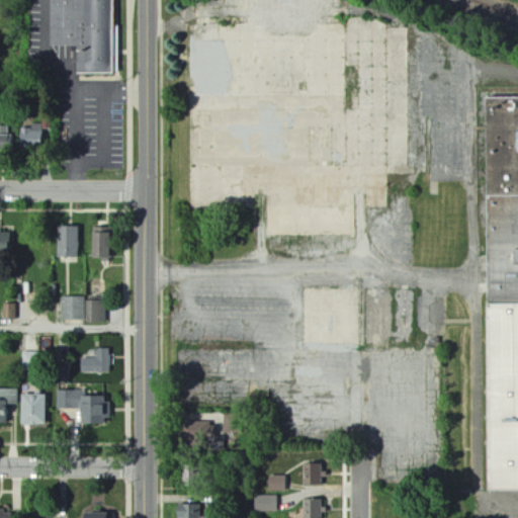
[(117,0),(117,75),(80,74),(80,48),(53,47),(53,0),(117,0)]
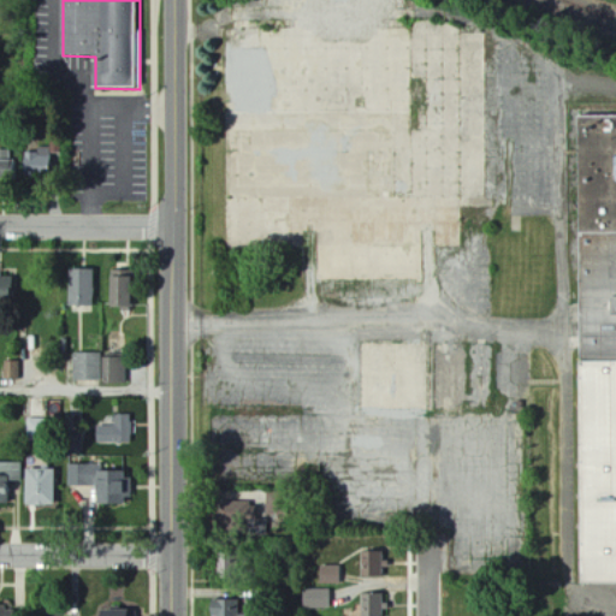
[(576,586),(615,586),(615,155),(596,157),(596,128),(592,125),(587,128),(574,105),(576,586)]
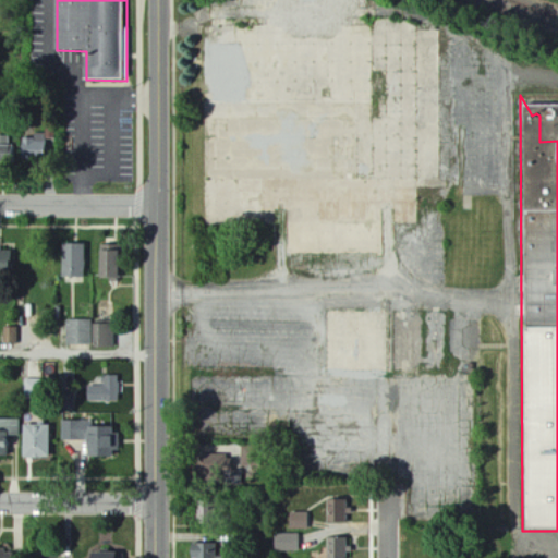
[(22,160),(48,160),(47,133),(37,133),(37,137),(22,138),(22,160)]
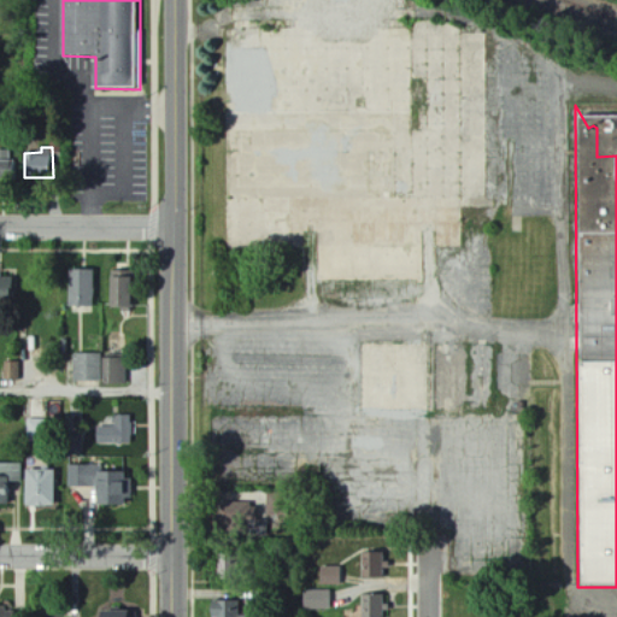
[(17,181),(0,181),(0,150),(12,150),(13,163),(17,163),(17,181)]
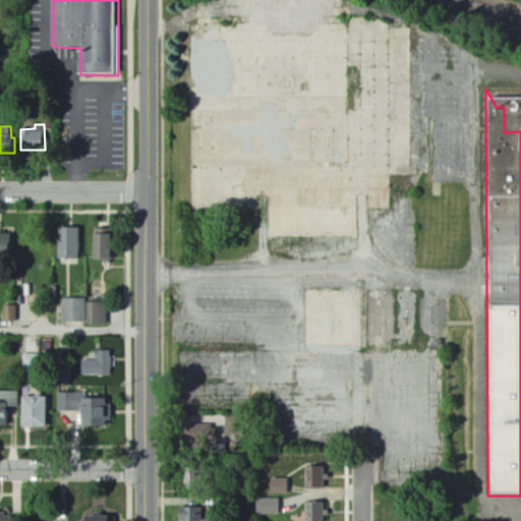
[(61,226),(80,226),(80,256),(61,256),(61,226)]
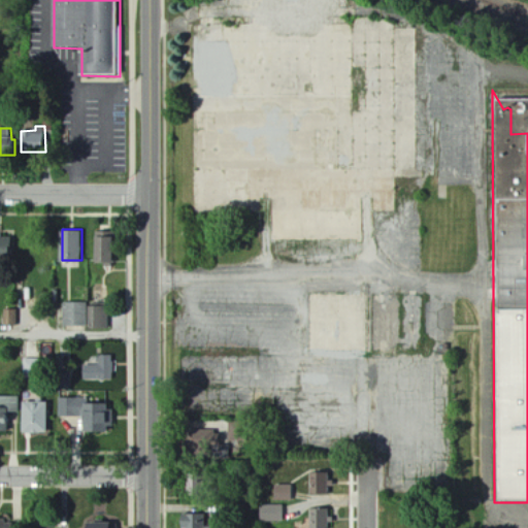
[(0,234),(13,234),(13,253),(0,253),(0,234)]
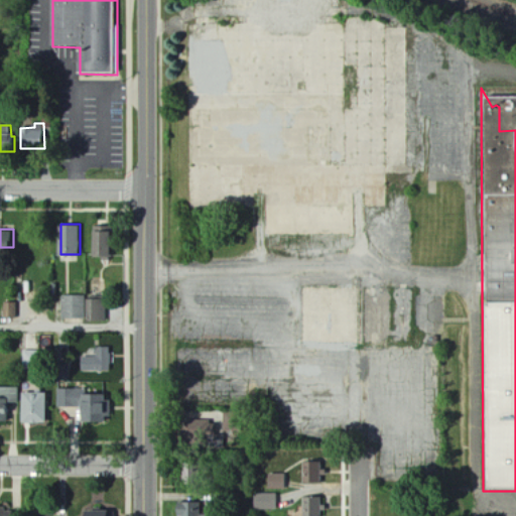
[(97,229),(96,254),(103,254),(103,259),(113,260),(114,229),(97,229)]
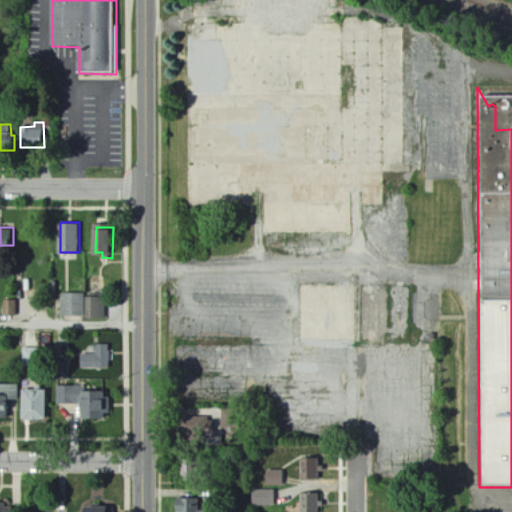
[(85,292),(86,314),(63,315),(63,292),(85,292)]
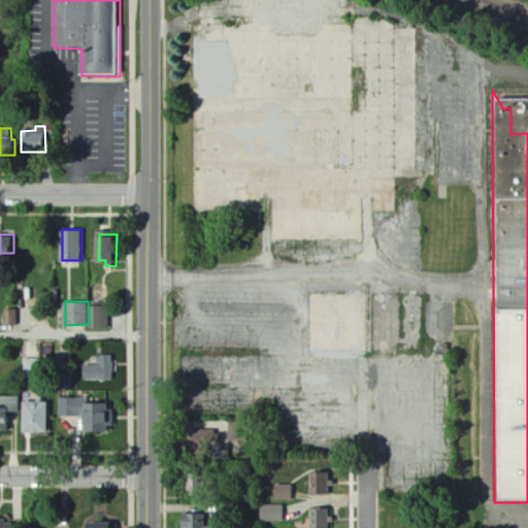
[(109,304),(109,327),(90,327),(90,304),(109,304)]
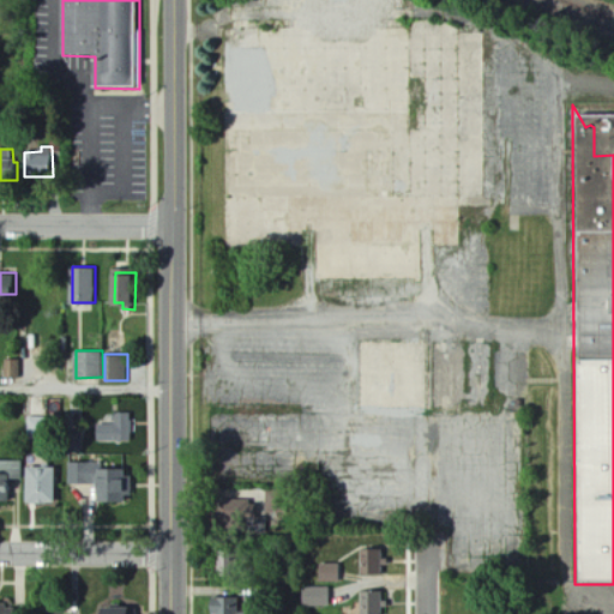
[(7,357),(22,357),(23,375),(7,377),(7,357)]
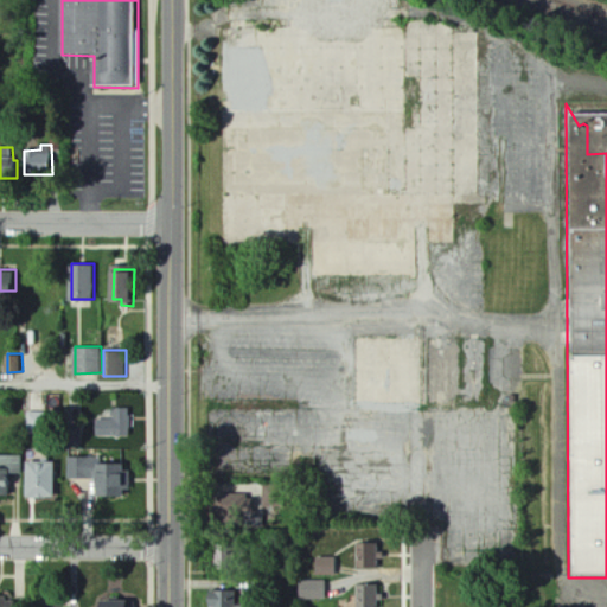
[(27,435),(61,435),(61,395),(48,395),(48,410),(29,410),(27,435)]
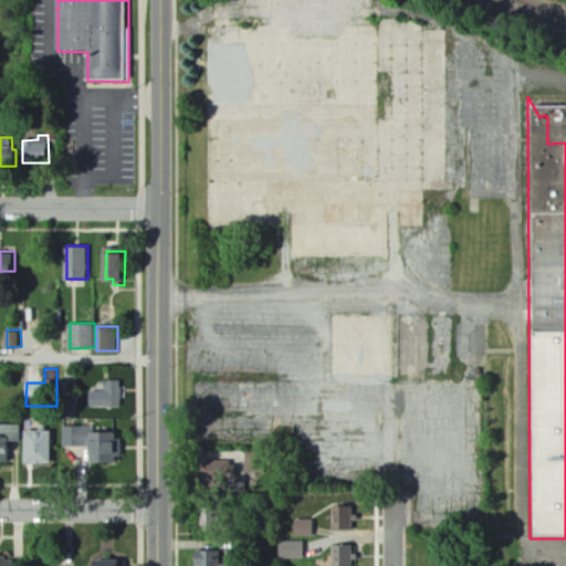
[(122,383),(122,408),(90,409),(88,391),(103,391),(103,383),(122,383)]
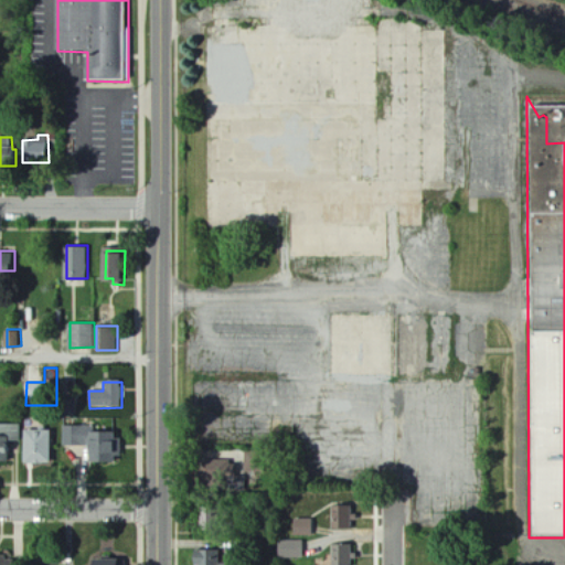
[(62,395),(77,395),(77,415),(62,415),(62,395)]
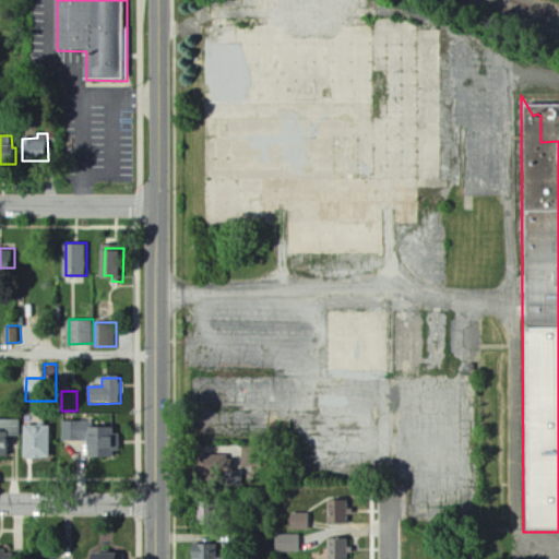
[(66,439),(93,439),(93,454),(116,454),(116,450),(123,450),(123,431),(115,431),(115,426),(93,426),(93,420),(66,420),(66,439)]
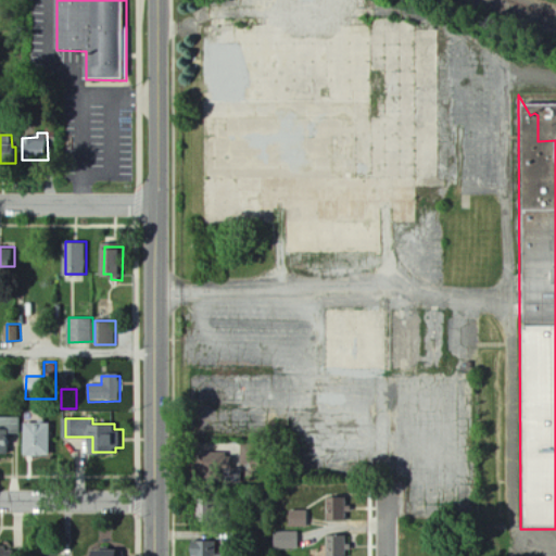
[(24,425),(23,457),(48,458),(49,425),(24,425)]
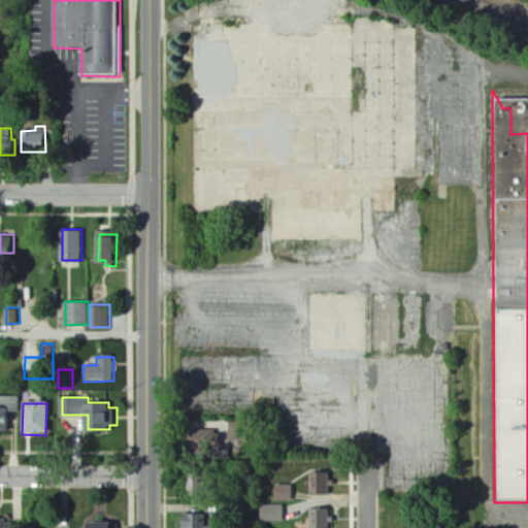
[(0,405),(10,405),(10,431),(0,431),(0,405)]
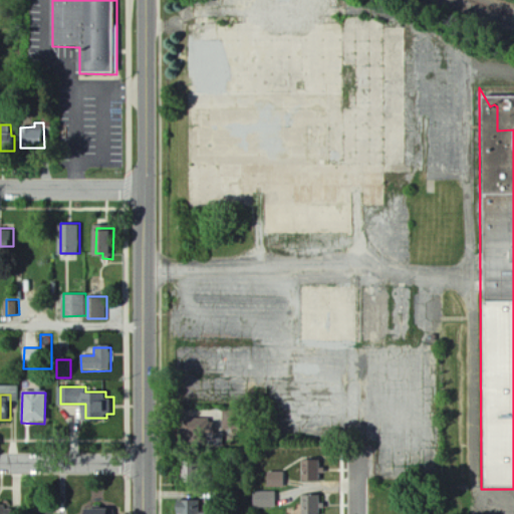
[(179,421),(179,445),(216,444),(216,420),(179,421)]
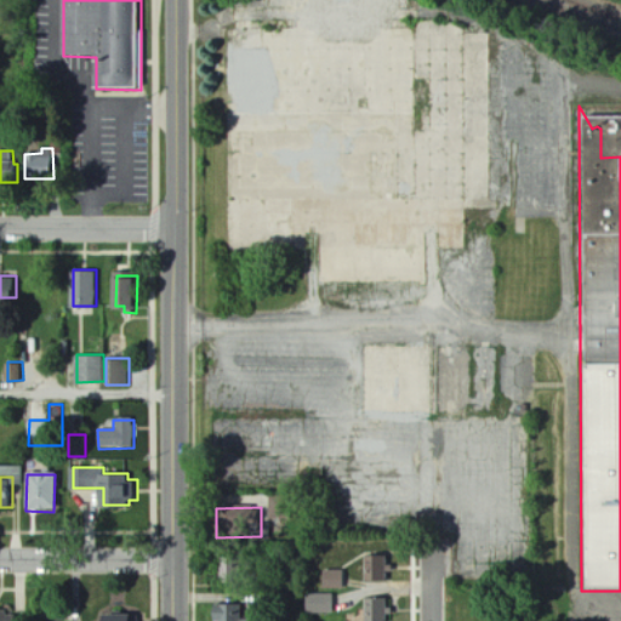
[(386,584),(386,558),(362,558),(363,584),(386,584)]
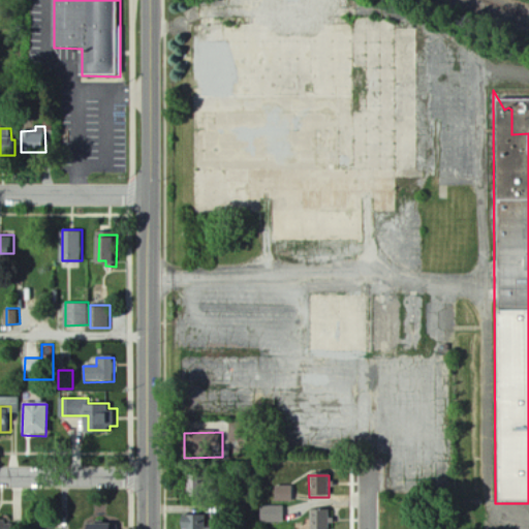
[(293,487),(275,487),(275,503),(293,502),(293,487)]
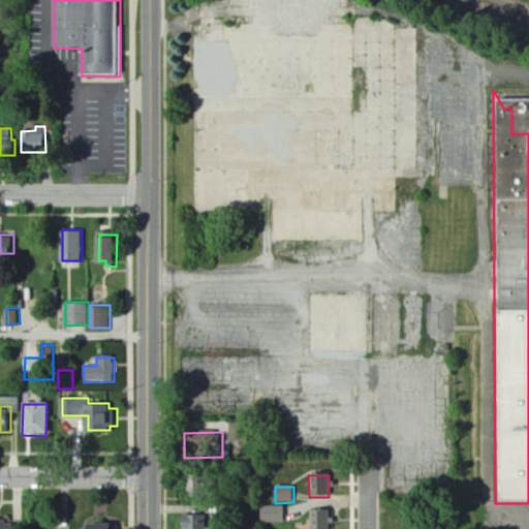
[(283,523),(284,507),(261,506),(260,523),(283,523)]
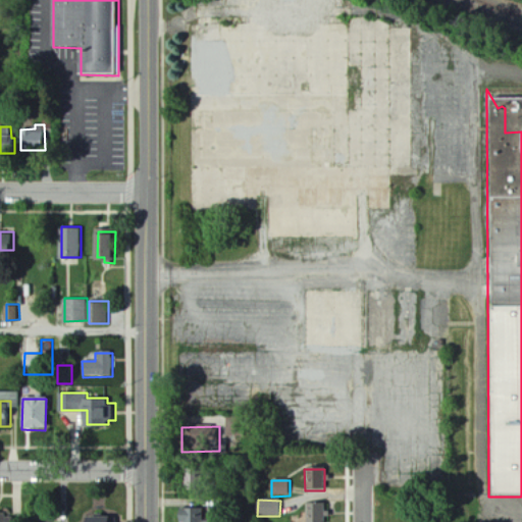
[(326,521),(326,505),(307,505),(307,517),(296,517),(295,521),(326,521)]
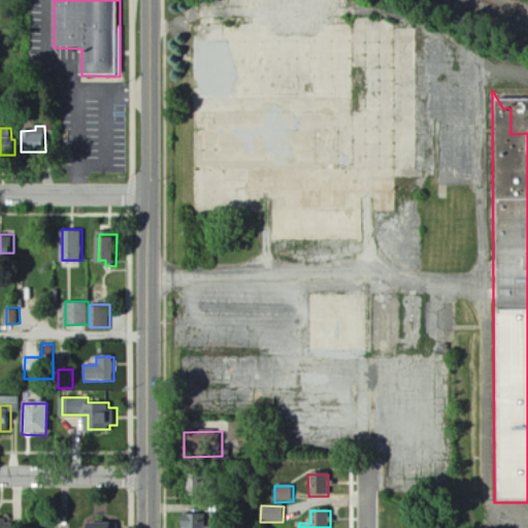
[(204,527),(205,516),(175,515),(174,527),(204,527)]
